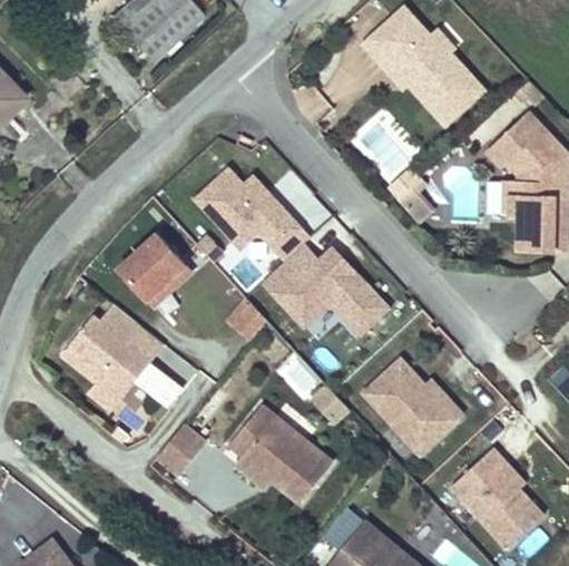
[(151,65),(203,18),(186,0),(151,0),(119,30),(151,65)]
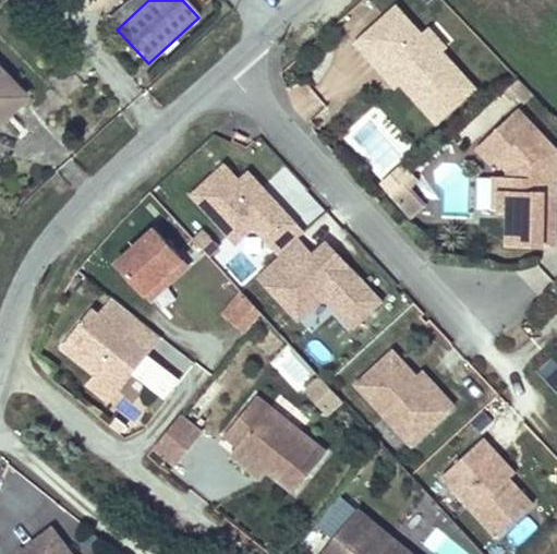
[(352,39),(374,63),(379,59),(398,79),(434,119),(472,84),(438,46),(436,48),(394,2),(352,39)]
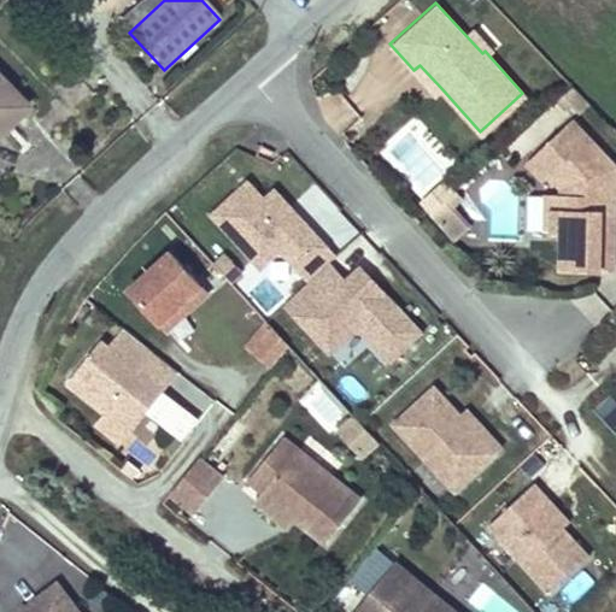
[(414,70),(412,71),(433,94),(440,87),(420,65),(414,70)]
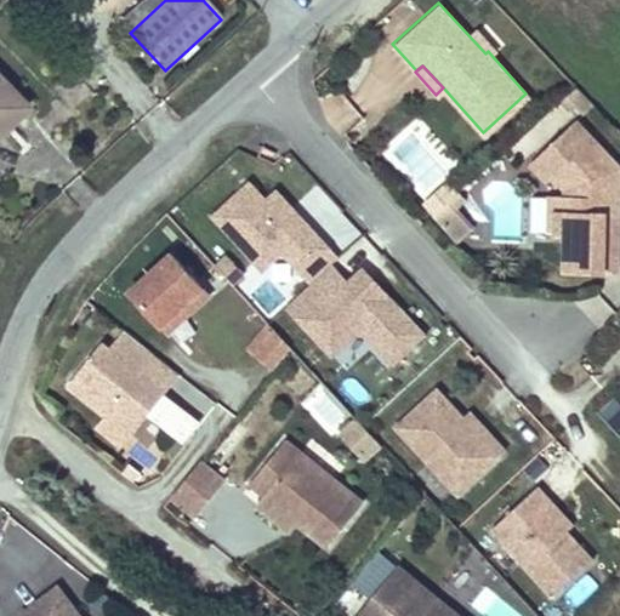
[(0,132),(22,112),(0,87),(0,132)]
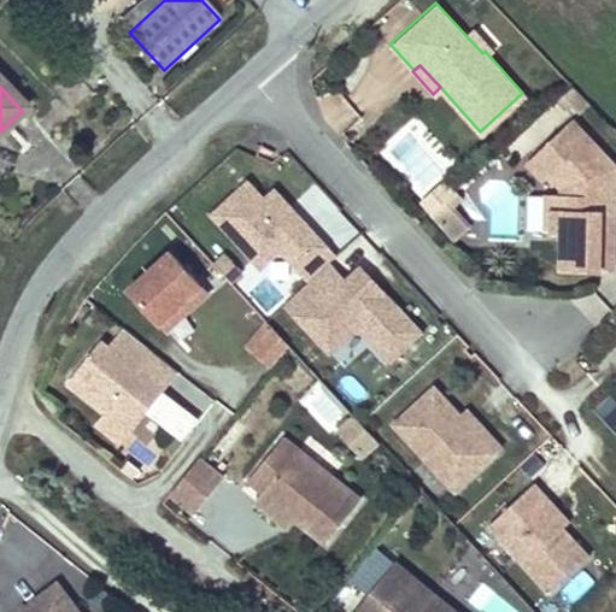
[(569,116),(524,159),(543,177),(547,172),(559,184),(559,188),(559,206),(551,205),(550,227),(559,227),(558,262),(611,264),(615,163),(569,116)]
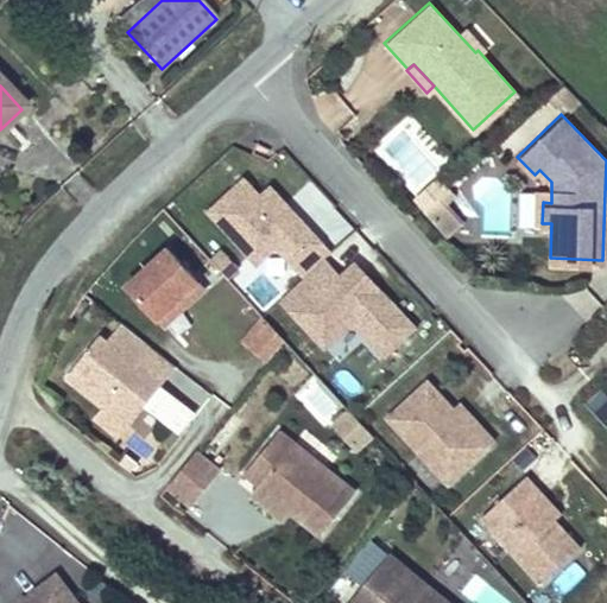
[(437,176),(412,200),(421,209),(423,208),(447,186),(437,176)]
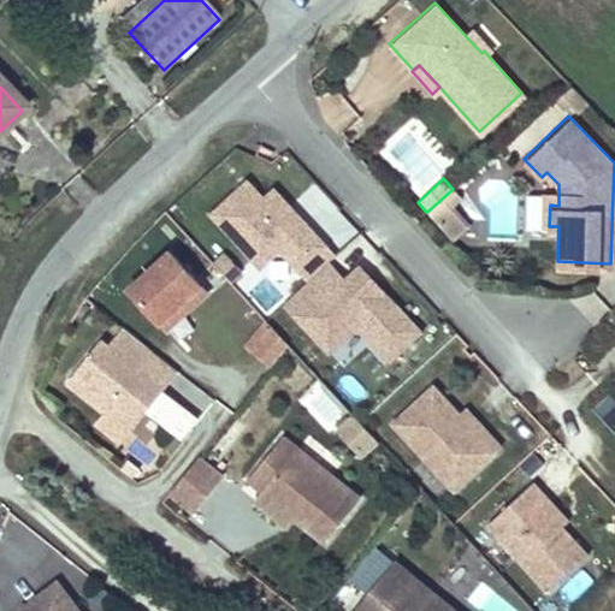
[(246,179),(211,212),(259,266),(278,247),(307,278),(327,259),(333,254),(273,188),(262,197),(246,179)]
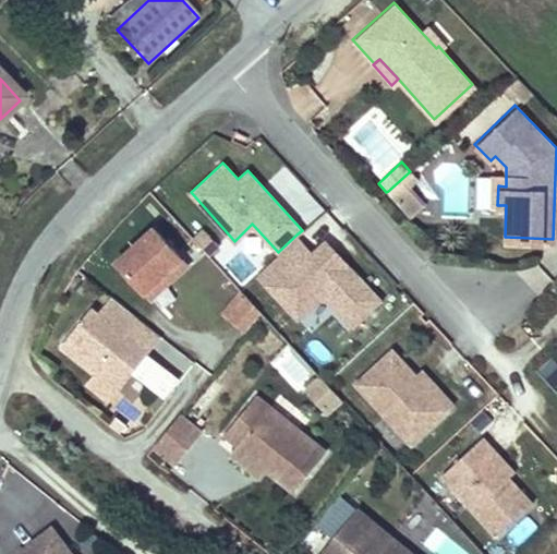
[(506,187),(506,170),(492,170),(491,204),(497,205),(498,185),(506,187)]
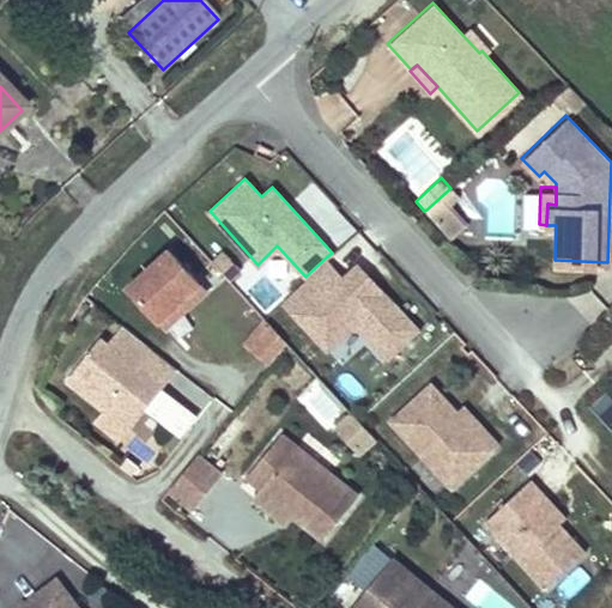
[(450,188),(426,210),(450,235),(464,223),(448,205),(456,195),(450,188)]
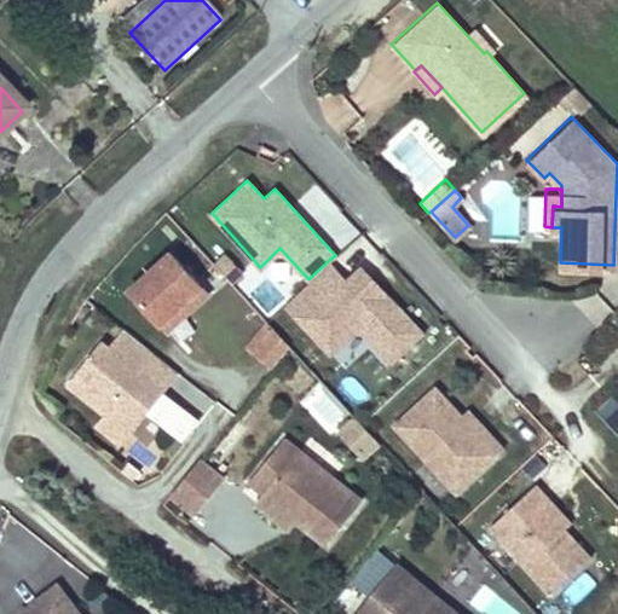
[(209,299),(172,258),(131,296),(161,330),(183,311),(189,317),(209,299)]
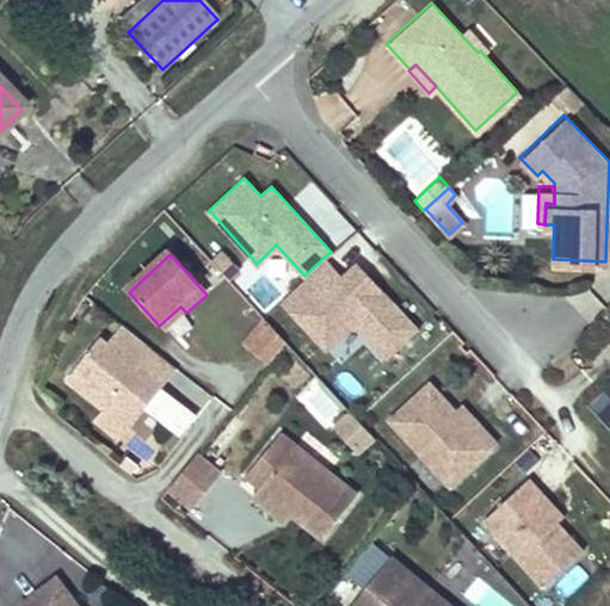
[(342,274),(325,257),(305,276),(279,298),(325,346),(353,320),(386,354),(417,327),(356,261),(342,274)]
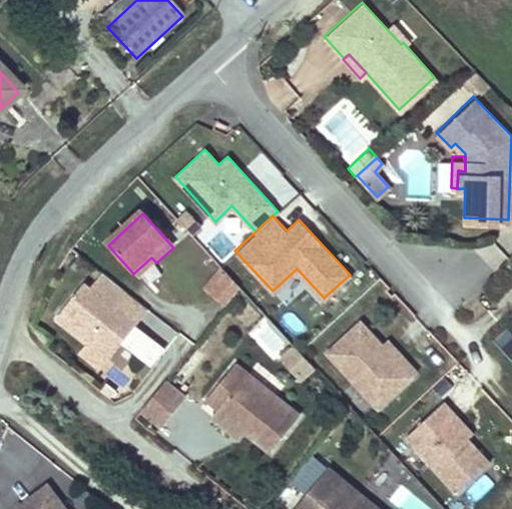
[(151,258),(133,274),(139,280),(156,263),(151,258)]
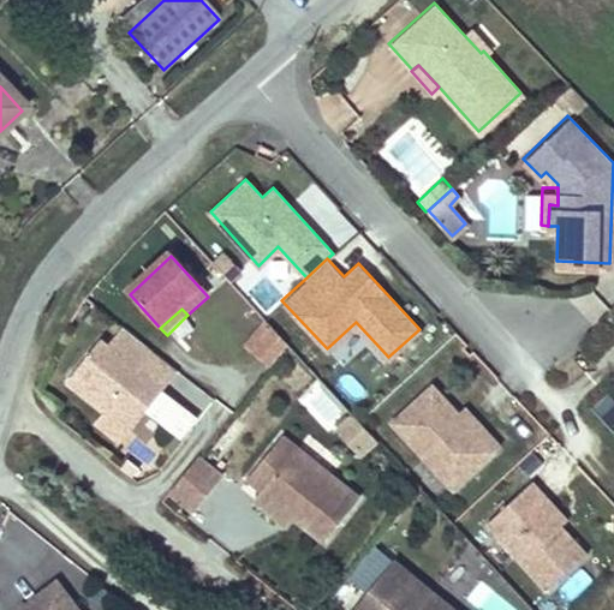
[(252,351),(272,326),(266,320),(246,345),(252,351)]
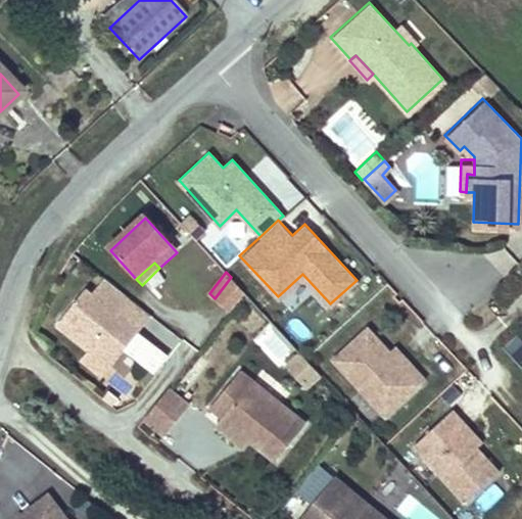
[(229,314),(245,292),(231,277),(215,298),(229,314)]
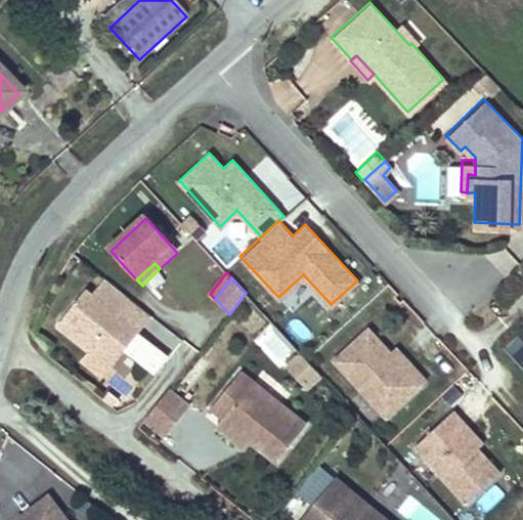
[(86,294),(57,329),(112,372),(139,337),(118,319),(131,302),(105,283),(92,299),(86,294)]
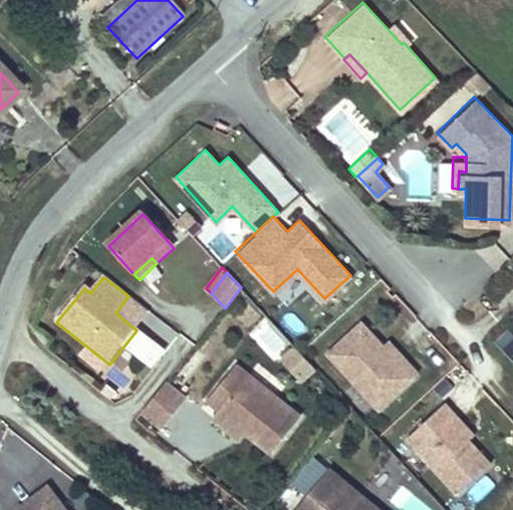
[(382,344),(360,320),(327,350),(377,407),(417,371),(406,358),(400,363),(382,344)]
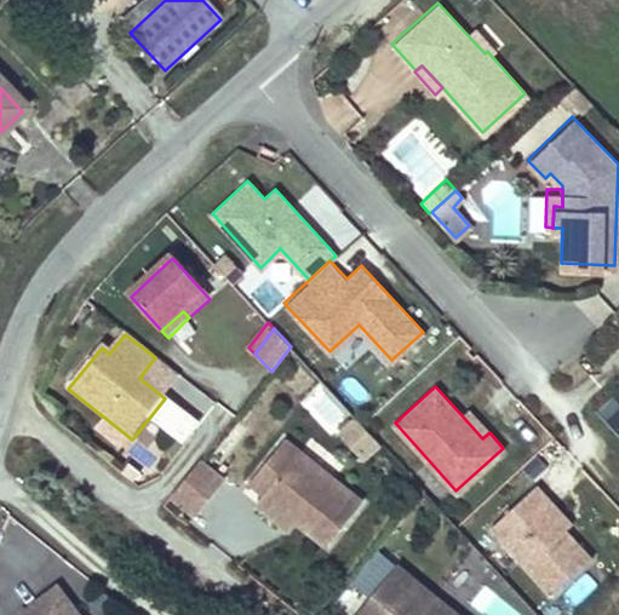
[(320,389),(302,408),(332,435),(349,415),(320,389)]
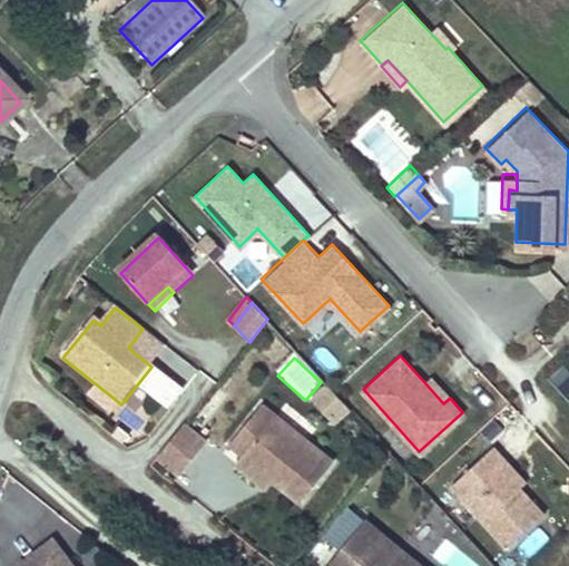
[(546,383),(567,400),(568,397),(568,372),(560,366),(546,383)]
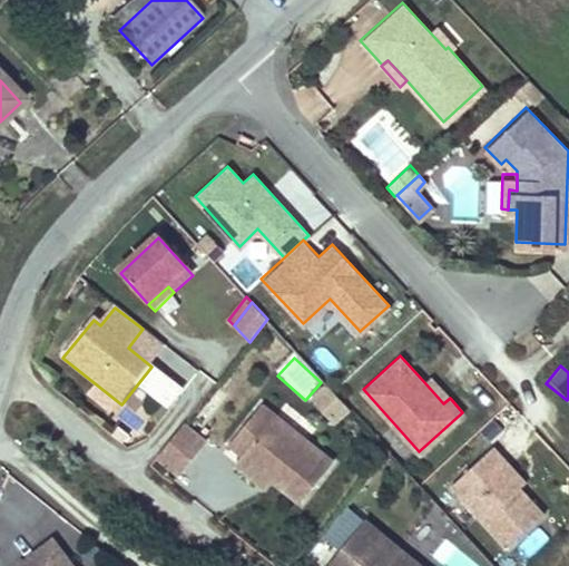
[(450,398),(430,377),(424,382),(443,403),(450,398)]
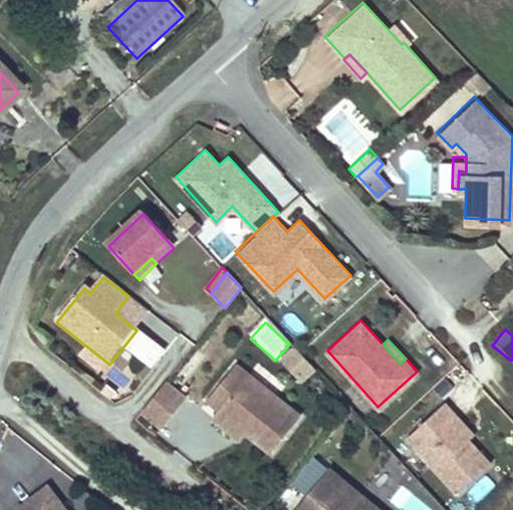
[(312,363),(298,349),(294,344),(280,357),(298,376),(312,363)]
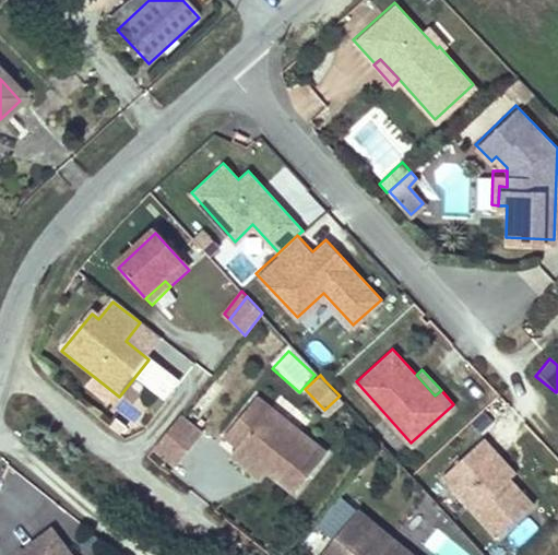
[(325,456),(256,399),(225,437),(238,448),(269,472),(295,493),(325,456)]
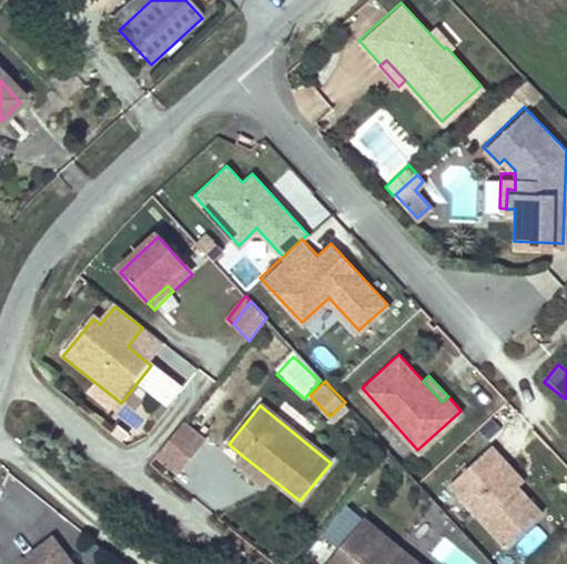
[(181,476),(208,442),(184,422),(157,457),(181,476)]
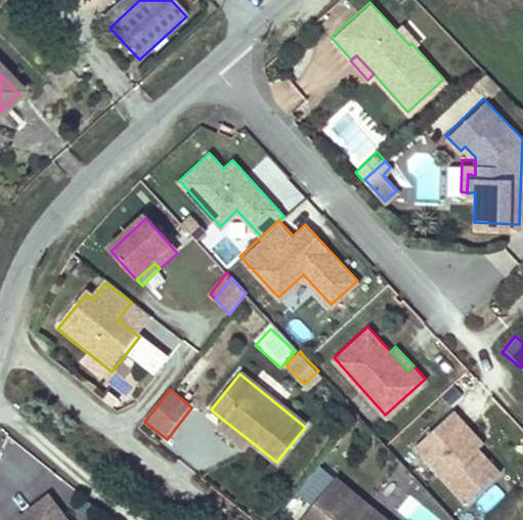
[(452,408),(412,444),(465,502),(498,471),(477,446),(459,427),(465,422),(452,408)]
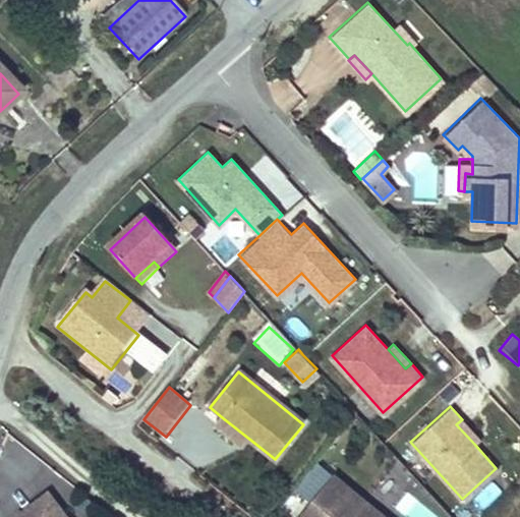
[(222,417),(215,424),(244,448),(250,440),(222,417)]
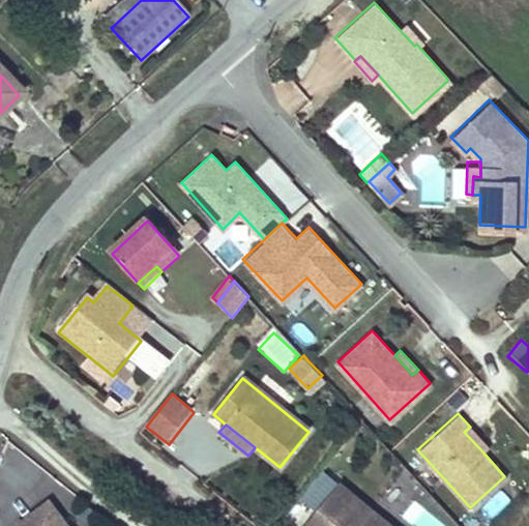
[(488,446),(470,427),(464,432),(482,451),(488,446)]
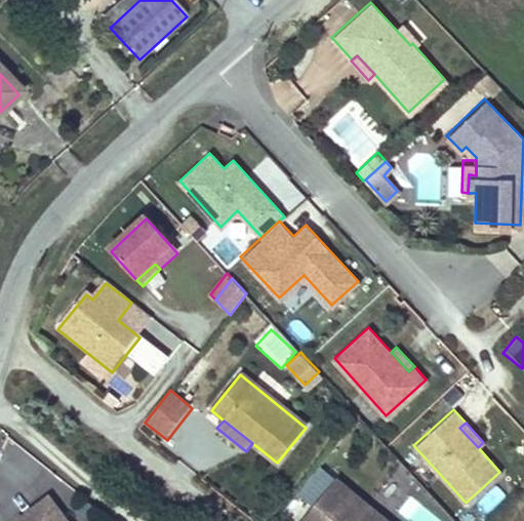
[(373,520),(359,509),(364,502),(334,477),(312,505),(326,517),(323,520),(373,520)]
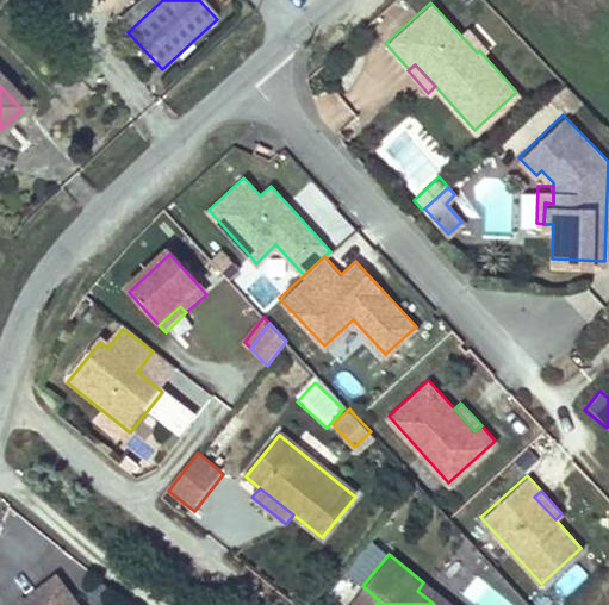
[(72,604),(55,582),(25,604),(72,604)]
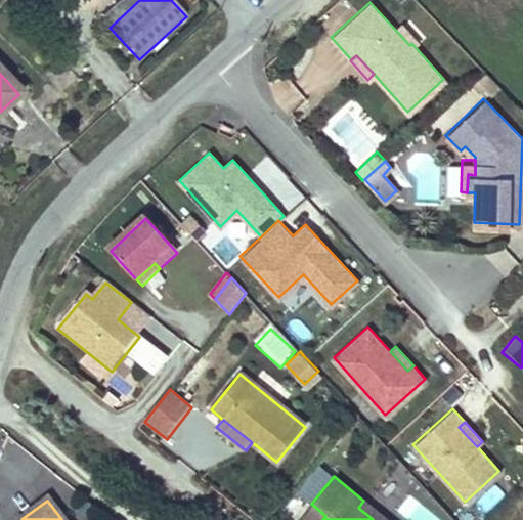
[(387,519),(363,501),(358,508),(373,519),(387,519)]
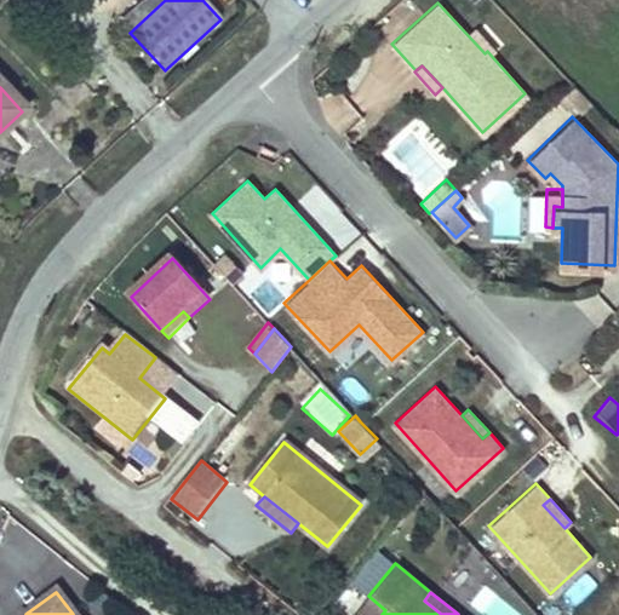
[(382,614),(385,610),(368,596),(353,614),(382,614)]
